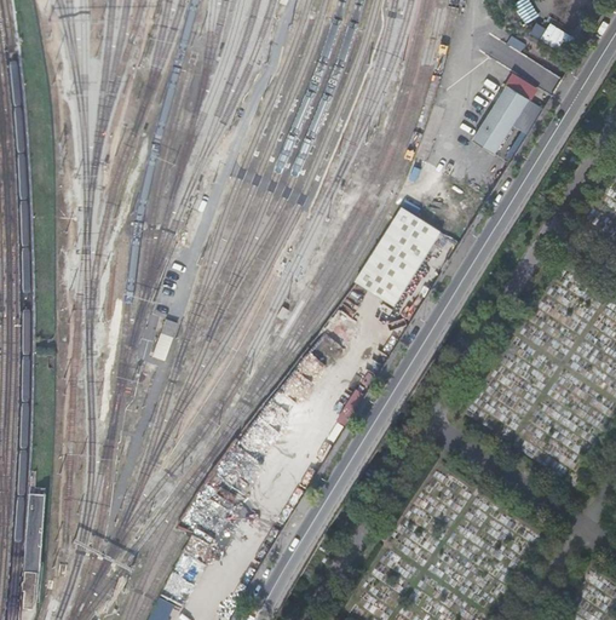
[(473,141),(496,153),(512,122),(529,131),(557,74),(537,63),(529,78),(511,68),(473,141)]
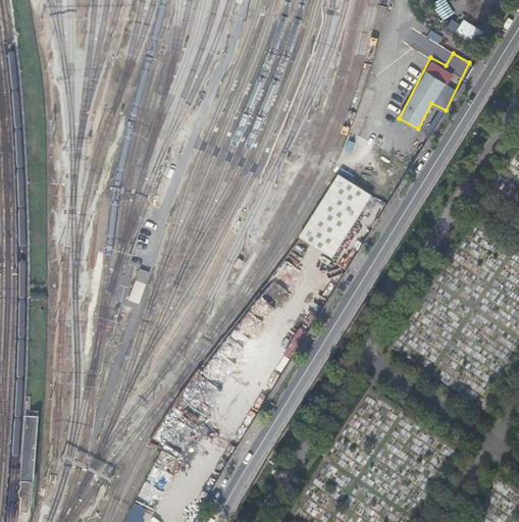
[(299,239),(334,258),(370,193),(335,173),(299,239)]
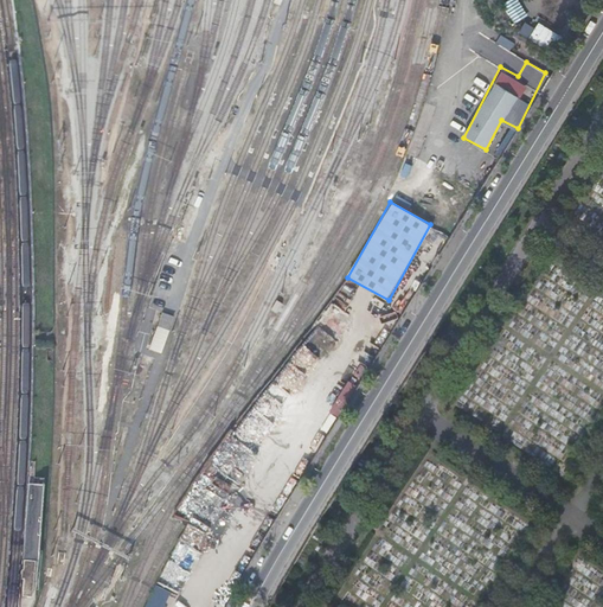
[(310,326),(185,498),(271,500),(369,368),(338,387),(327,379),(331,377),(342,360),(344,360),(344,352),(332,351),(333,331),(341,326),(341,312),(348,318),(353,311),(366,320),(376,314),(376,312),(384,300),(379,296),(374,304),(371,298),(359,298),(369,292),(348,276),(325,308),(339,310),(339,315),(329,327),(310,326)]
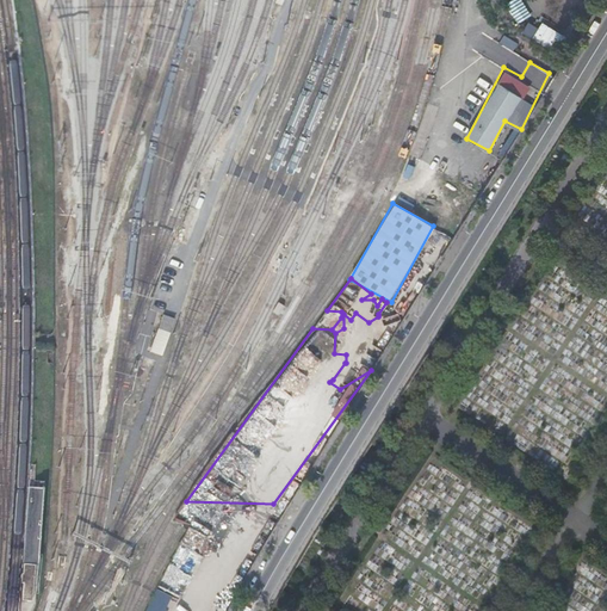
[(135,383),(124,378),(119,388),(130,393),(135,383)]
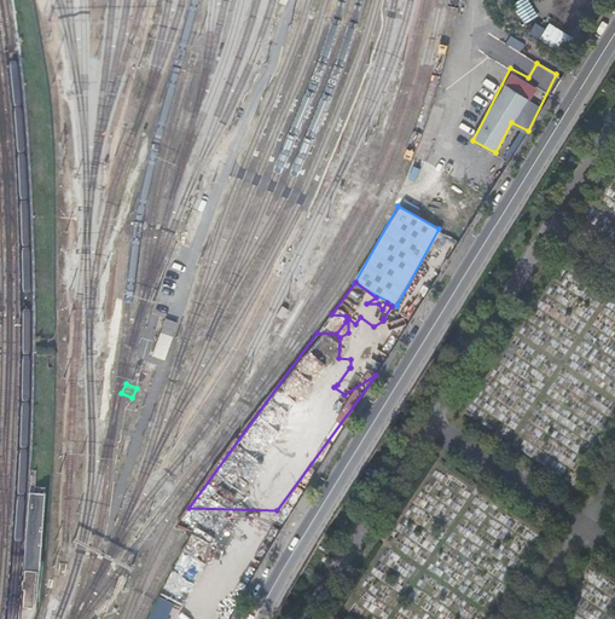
[(40,496),(19,493),(10,591),(18,591),(17,609),(29,611),(40,496)]
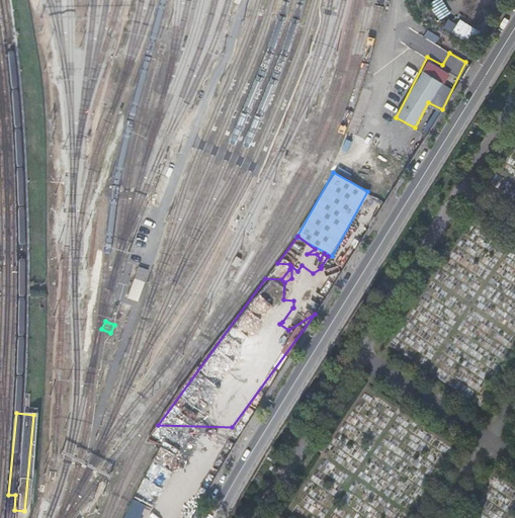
[(139,517),(146,504),(133,498),(122,517),(139,517)]
